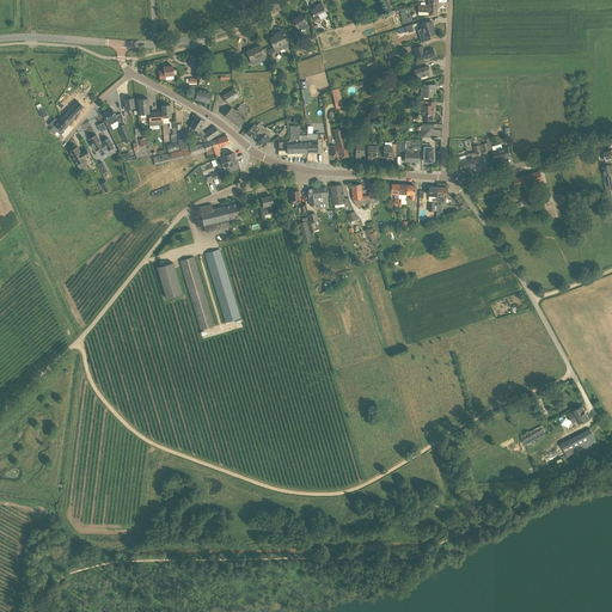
[(438,0),(428,0),(429,6),(420,5),(420,12),(418,12),(418,14),(428,16),(428,12),(438,13),(438,0)]
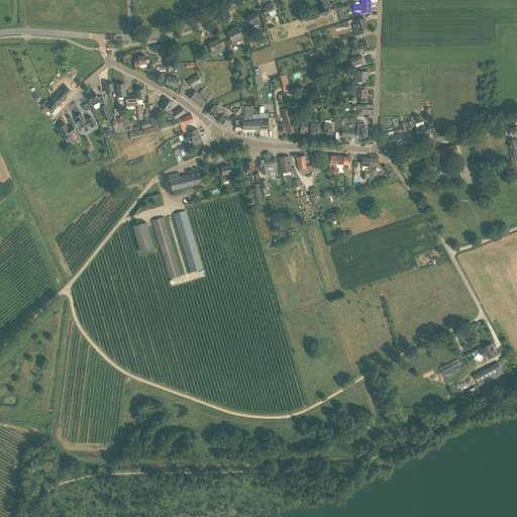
[(272,15),(277,13),(272,4),(263,9),(267,16),(271,14),(272,15)]
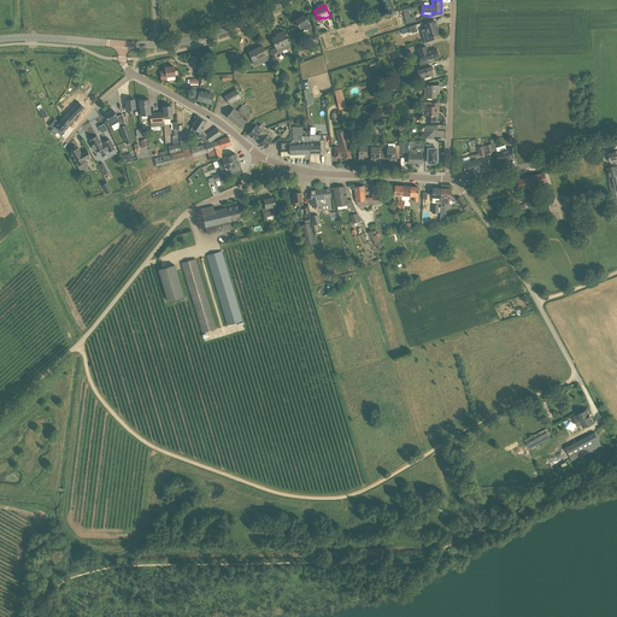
[(311,27),(304,16),(295,21),(303,31),(307,29),(311,27)]
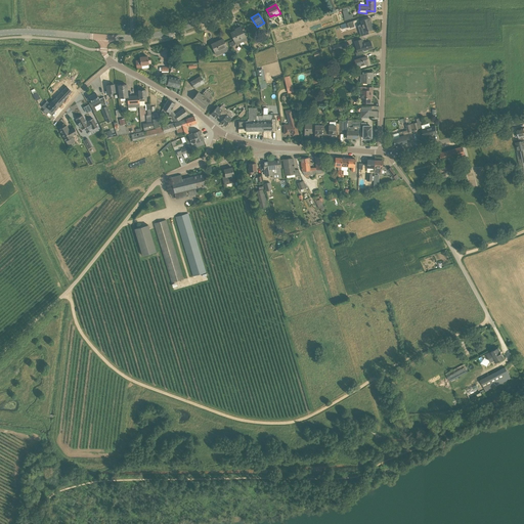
[(369,23),(372,23),(369,18),(360,20),(364,32),(373,30),(369,23)]
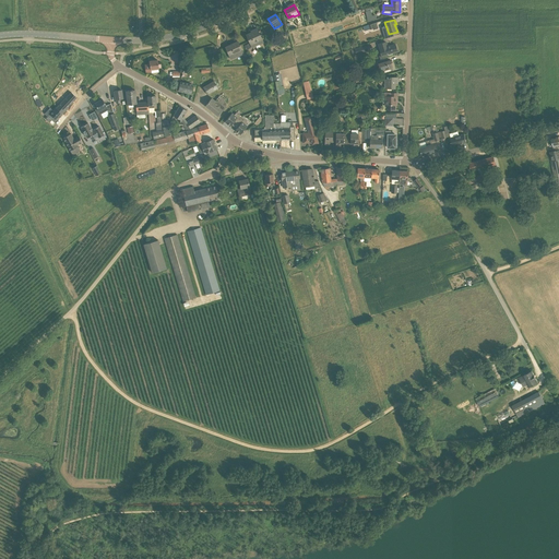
[(257,28),(253,31),(253,32),(247,35),(250,45),(258,40),(260,45),(263,43),(262,39),(257,28)]
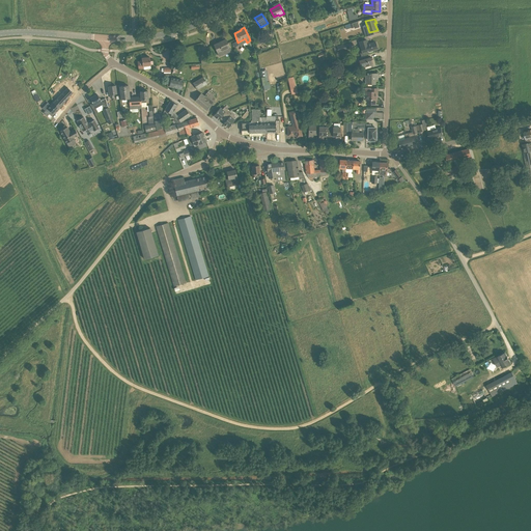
[(226,39),(215,45),(218,53),(230,48),(226,39)]
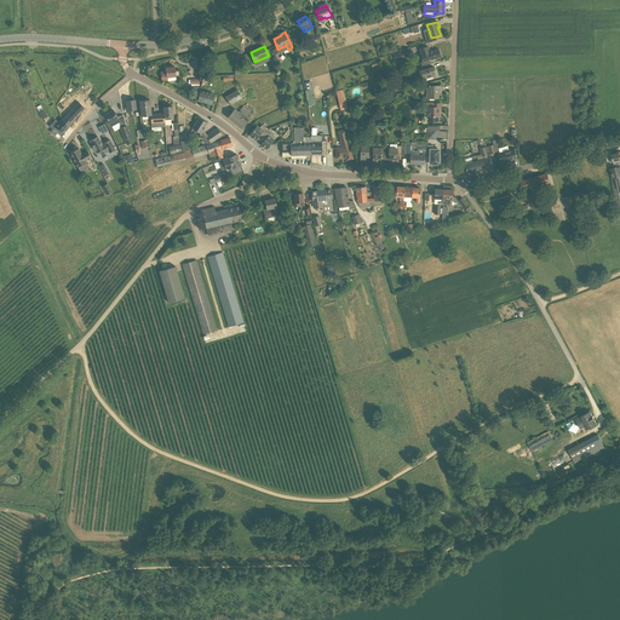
[(428,62),(441,57),(438,49),(430,52),(428,46),(419,50),(423,62),(420,63),(422,67),(428,64),(428,62)]
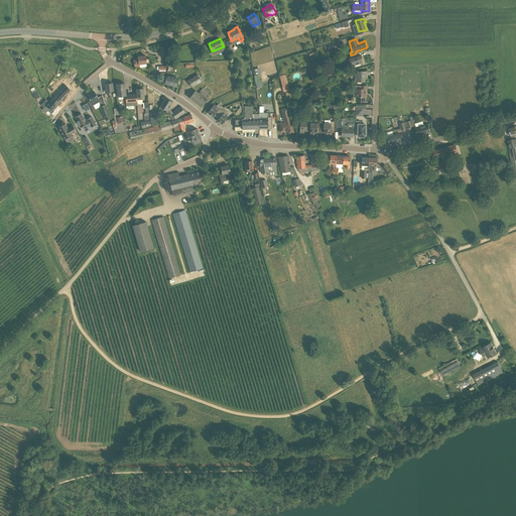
[(337,42),(324,46),(326,51),(339,47),(337,42)]
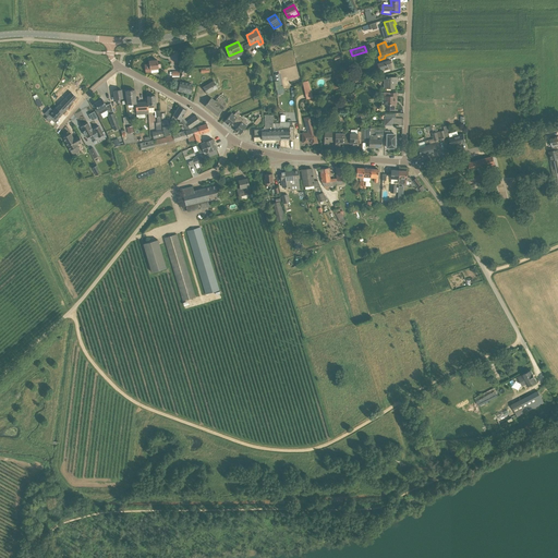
[(157,60),(149,61),(149,64),(145,65),(146,74),(159,73),(157,60)]
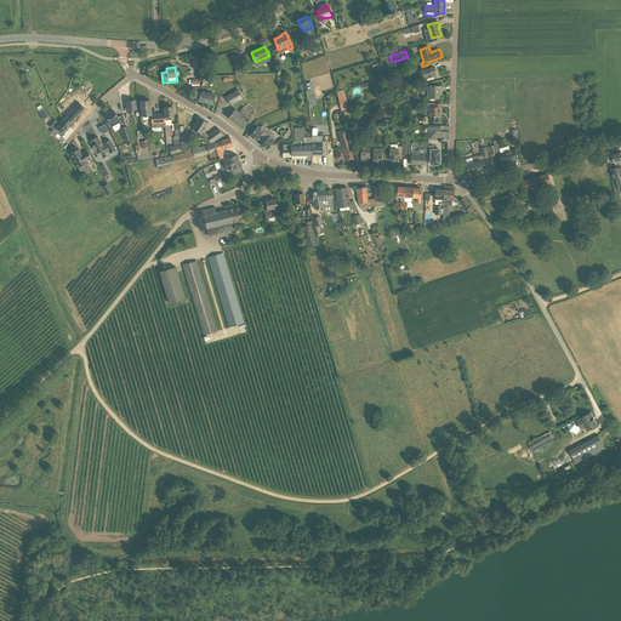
[(433,75),(436,75),(433,67),(420,70),(423,81),(434,79),(433,75)]
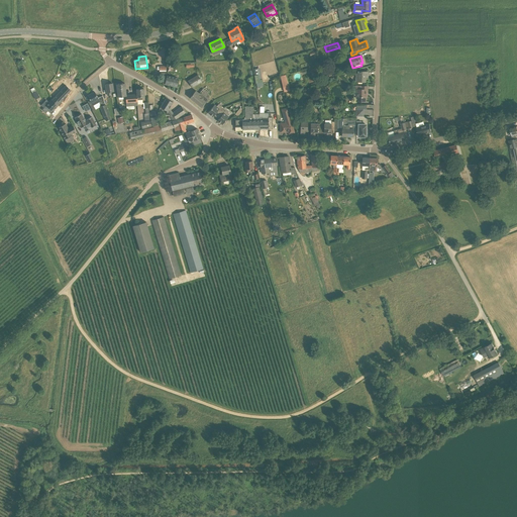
[(366,77),(366,75),(368,75),(368,72),(358,72),(358,74),(356,74),(356,82),(366,82),(366,77)]
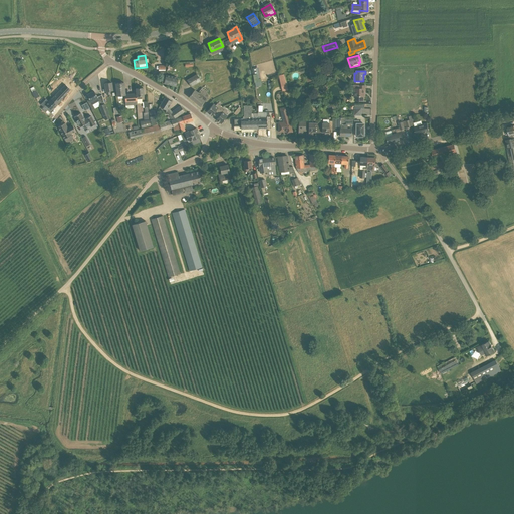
[(201,81),(197,74),(187,80),(191,87),(201,81)]
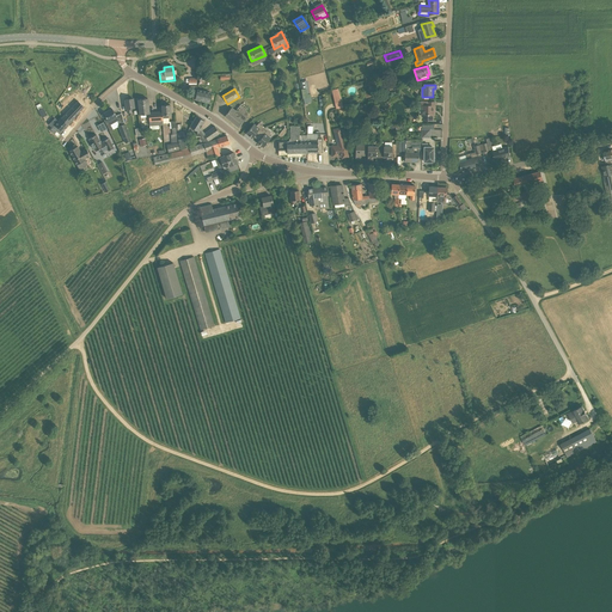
[(338,89),(332,90),(336,109),(343,108),(338,89)]
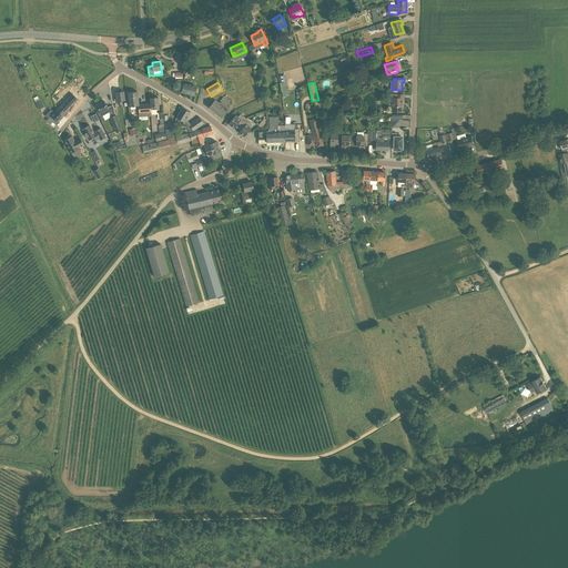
[(196,87),(183,83),(181,92),(194,95),(196,87)]
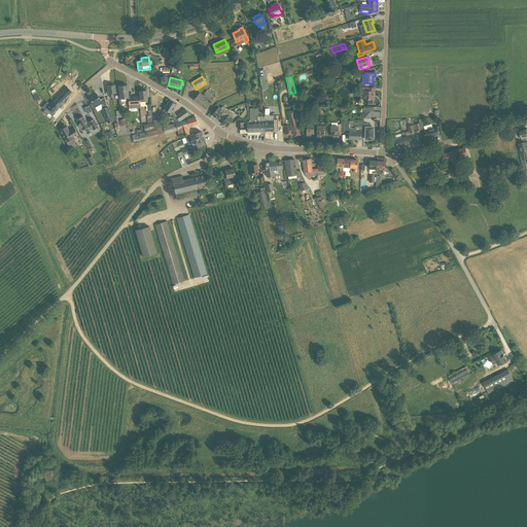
[(140,99),(140,96),(129,97),(127,84),(119,85),(121,102),(127,101),(129,100),(130,108),(141,107),(140,102),(140,99)]
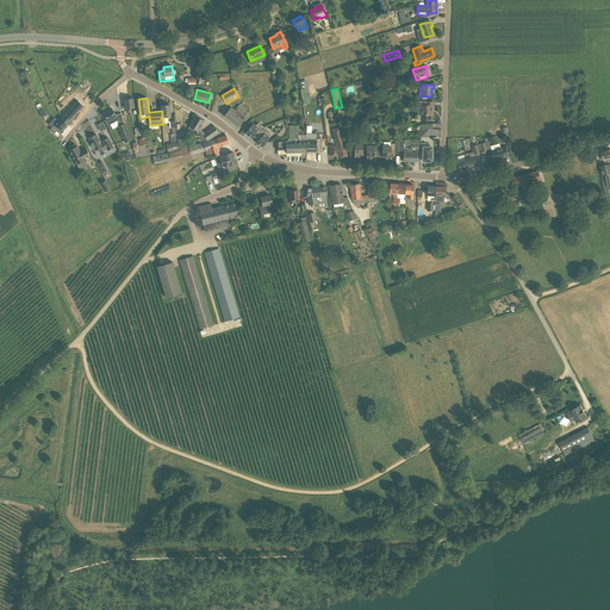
[(83,106),(78,100),(73,106),(61,118),(68,125),(74,118),(83,106)]
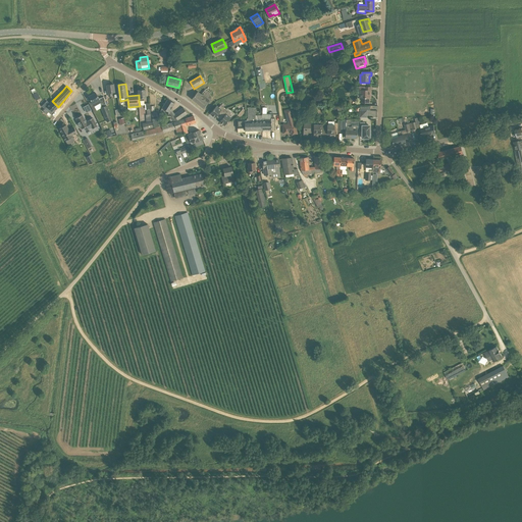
[(371,87),(360,87),(360,91),(361,91),(361,96),(361,102),(369,102),(369,95),(371,95),(371,87)]
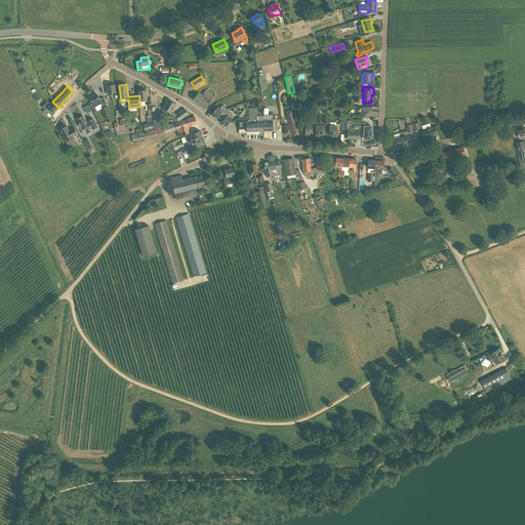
[(199,92),(193,99),(205,109),(211,101),(213,98),(209,92),(206,89),(203,94),(202,95),(199,92)]
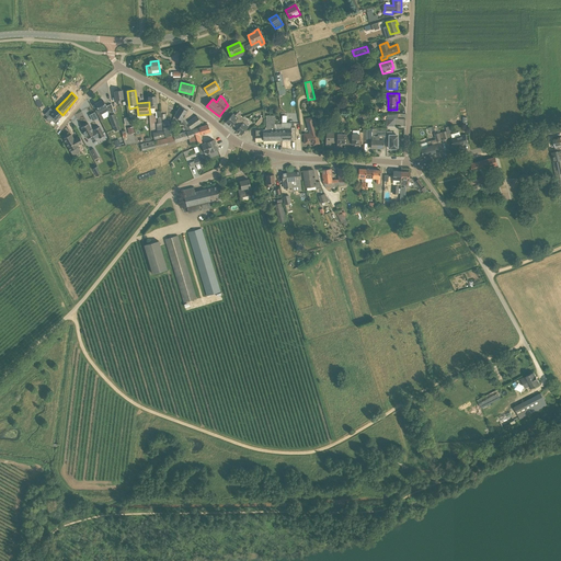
[(35,102),(38,107),(43,105),(39,100),(38,98),(34,100),(35,102)]
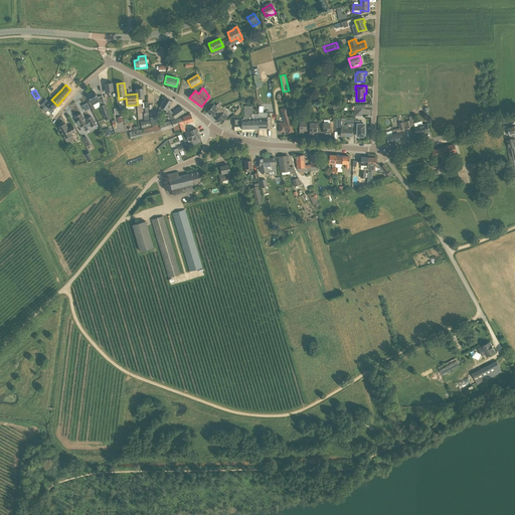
[(100,102),(98,99),(99,99),(95,92),(88,96),(93,105),(100,102)]
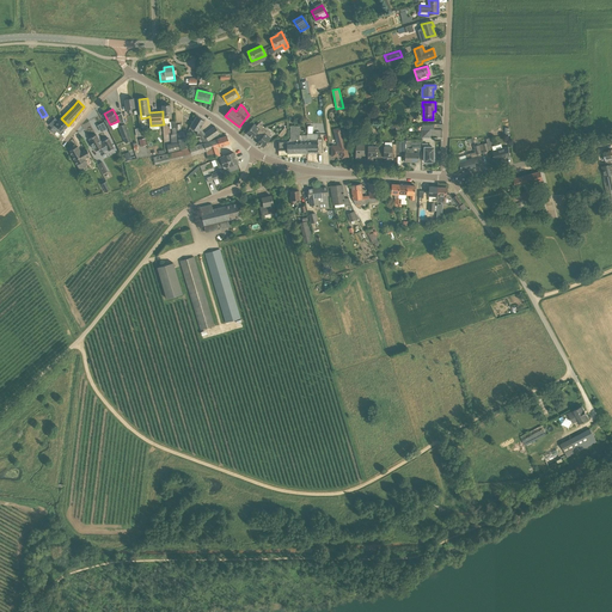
[(204,121),(196,116),(190,127),(199,132),(197,134),(201,139),(202,141),(203,142),(209,141),(220,133),(215,127),(204,135),(200,129),(204,121)]
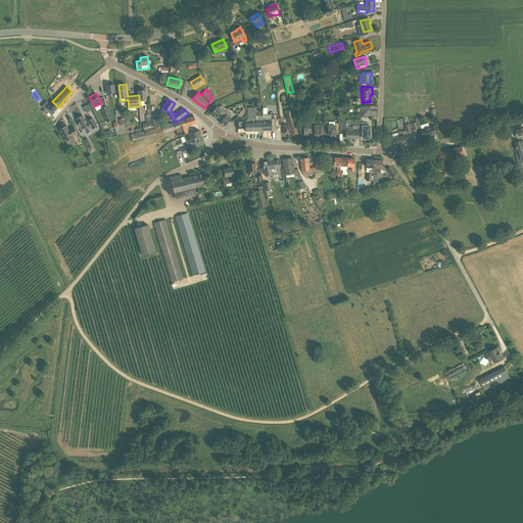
[(58,107),(52,101),(43,110),(49,116),(58,107)]
